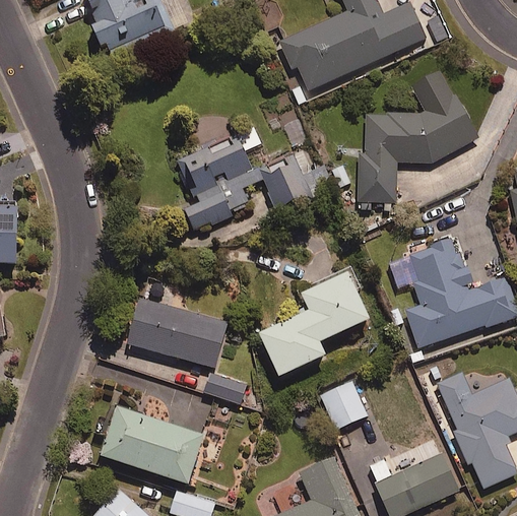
[(86,0),(98,23),(92,25),(102,45),(105,44),(112,57),(188,22),(177,0),(86,0)]
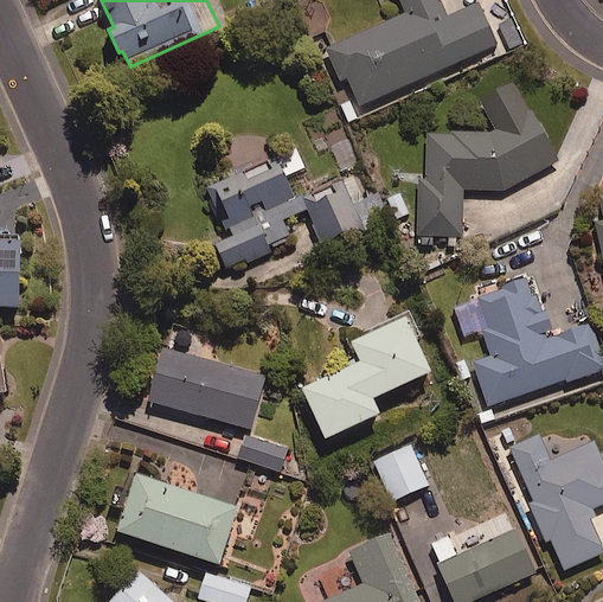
[(399,0),(405,13),(326,49),(340,81),(347,77),(359,106),(496,45),(478,2),(447,17),(438,0),(399,0)]
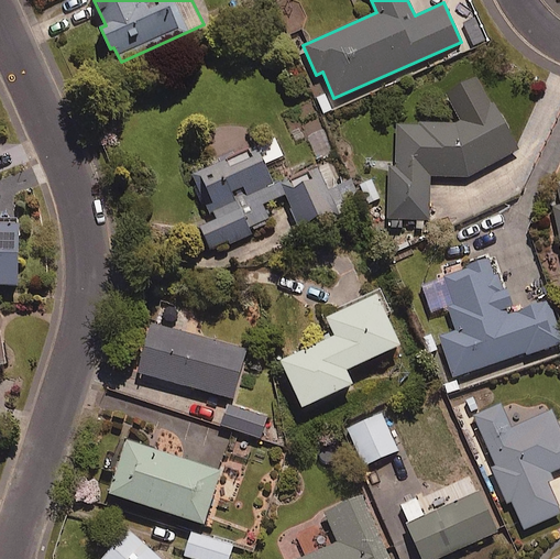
[(518,150),(481,77),(449,94),(456,122),(395,121),(394,166),(390,166),(388,226),(401,226),(401,218),(427,219),(428,175),(468,176),(518,150)]
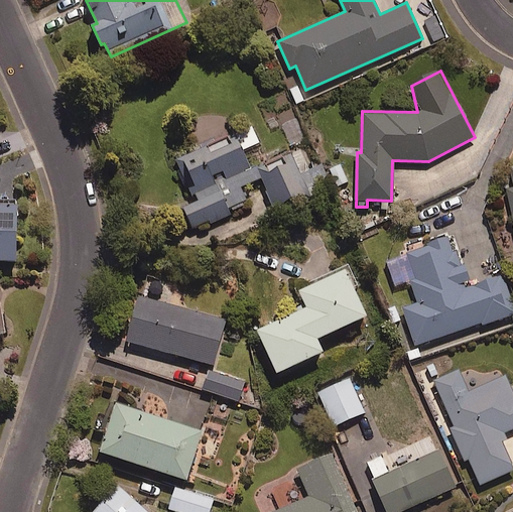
[(251,170),(236,134),(175,158),(194,202),(184,205),(194,229),(233,213),(231,208),(247,201),(241,185),(260,177),(273,209),(308,195),(296,165),(302,162),(297,150),(251,170)]
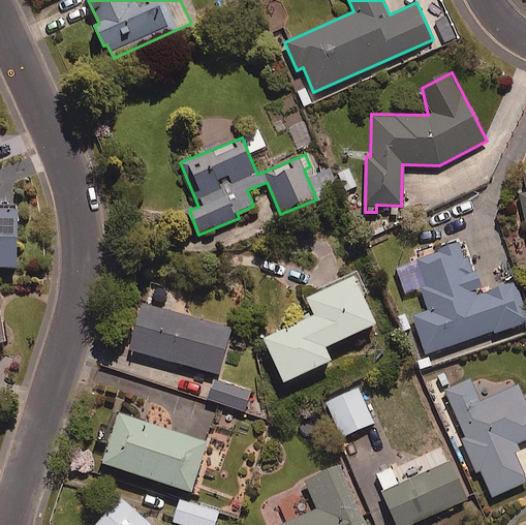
[(525,170),(520,172),(525,191),(517,193),(525,234),(525,170)]
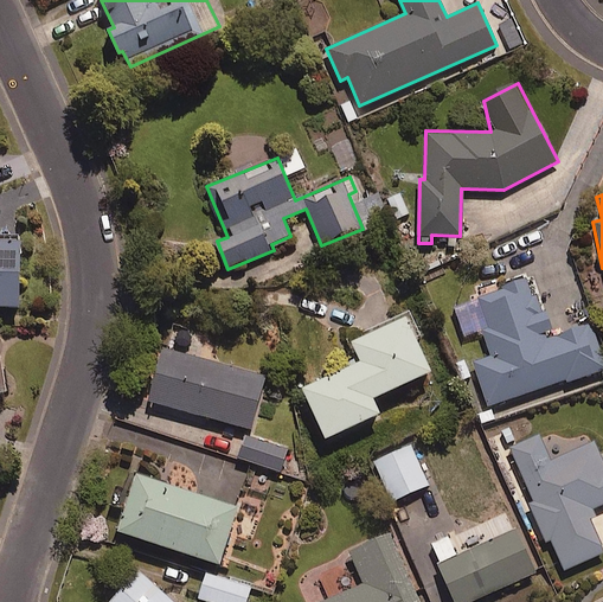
[(0,307),(24,308),(24,244),(0,243),(0,307)]
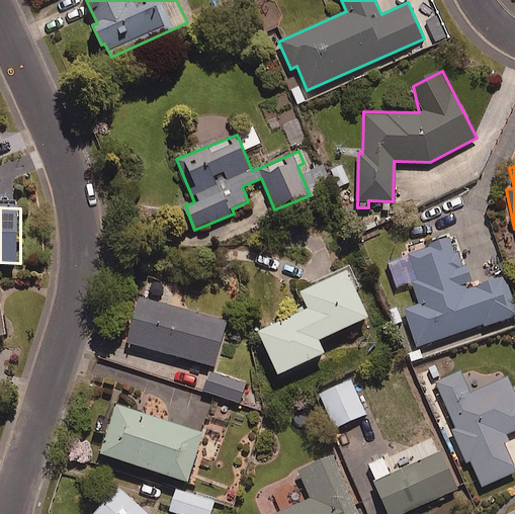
[(467,289),(450,238),(407,253),(416,278),(411,280),(419,304),(404,309),(417,346),(514,312),(503,277),(467,289)]
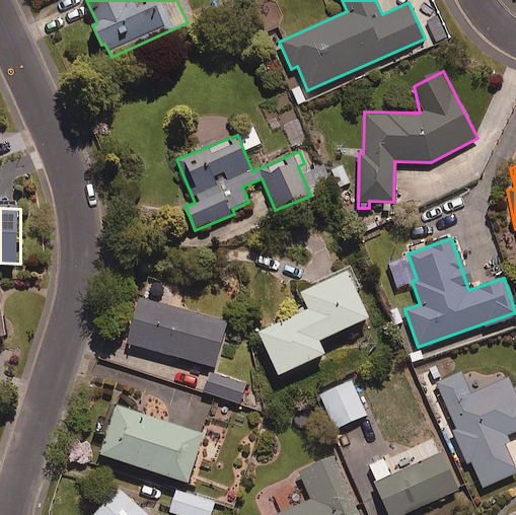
[(370,321),(348,273),(302,294),(310,312),(261,335),(281,378),(326,357),(320,344),(370,321)]
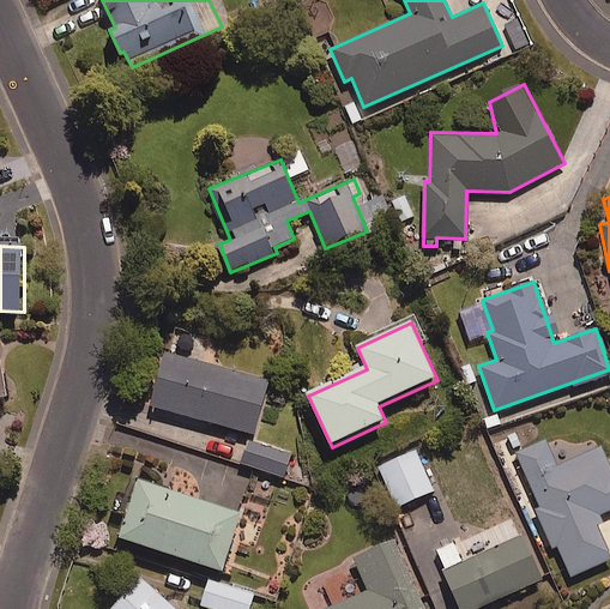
[(269,380),(165,353),(151,406),(254,434),(269,380)]
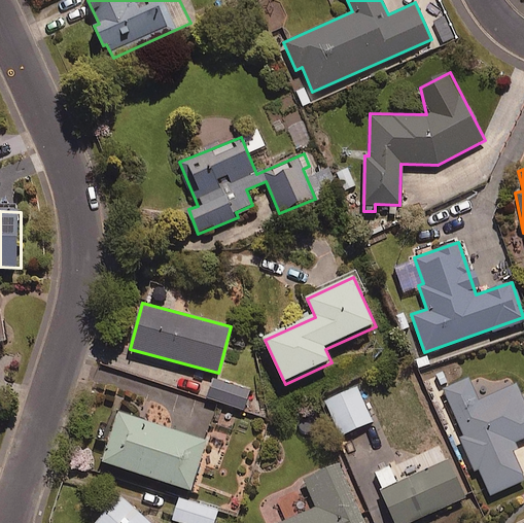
[(480,398),(469,376),(443,388),(463,436),(459,437),(474,471),(478,468),(489,495),(523,479),(509,444),(523,437),(523,401),(516,383),(480,398)]
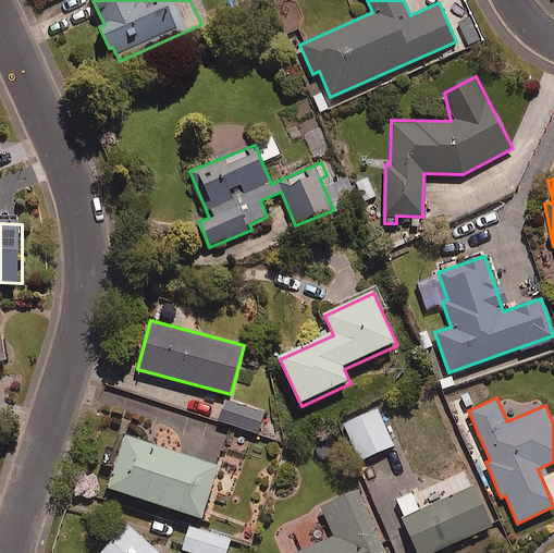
[(263,412),(226,400),(219,420),(257,432),(263,412)]
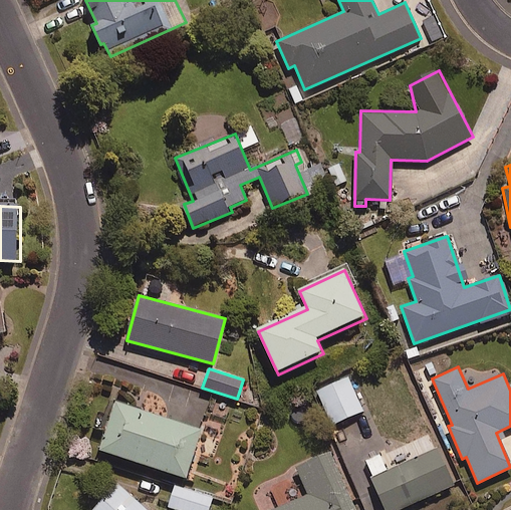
[(362,411),(347,376),(319,390),(334,423),(362,411)]
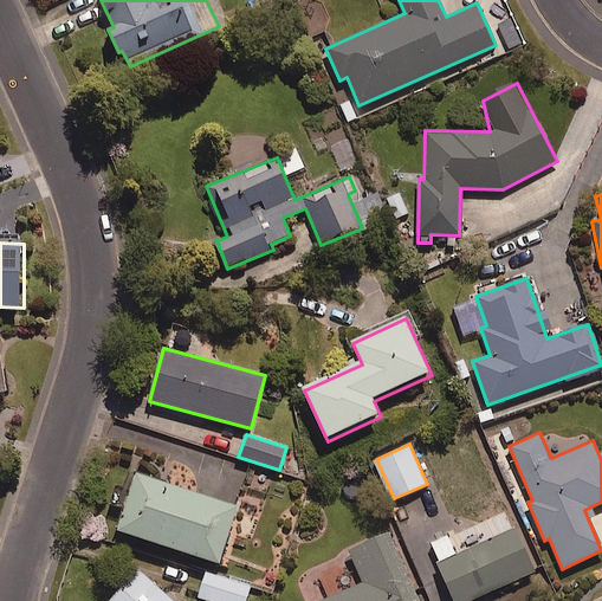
[(239,510),(137,477),(118,534),(221,567),(239,510)]
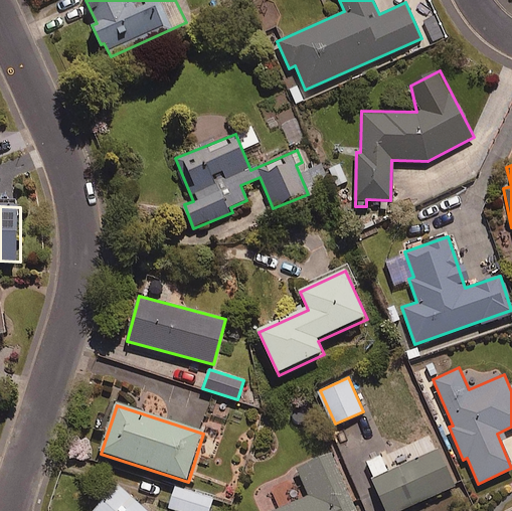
[(398,510),(455,486),(438,449),(387,471),(380,455),(366,462),(378,490),(361,498),(366,510),(398,510)]
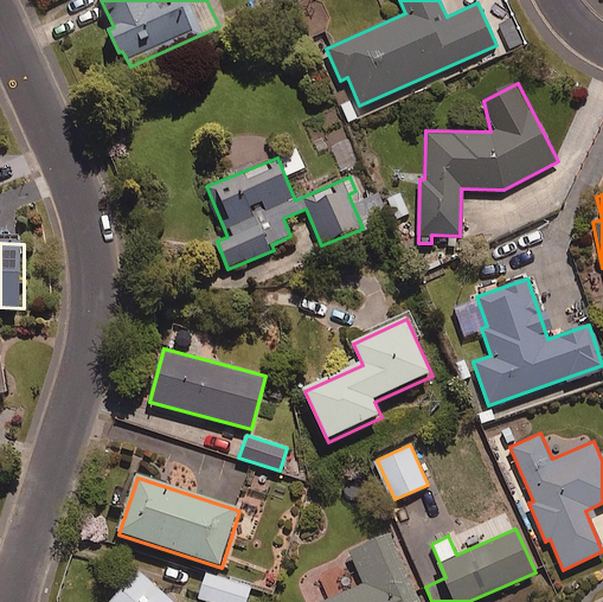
[(418,601),(392,535),(351,552),(364,586),(321,601),(418,601)]
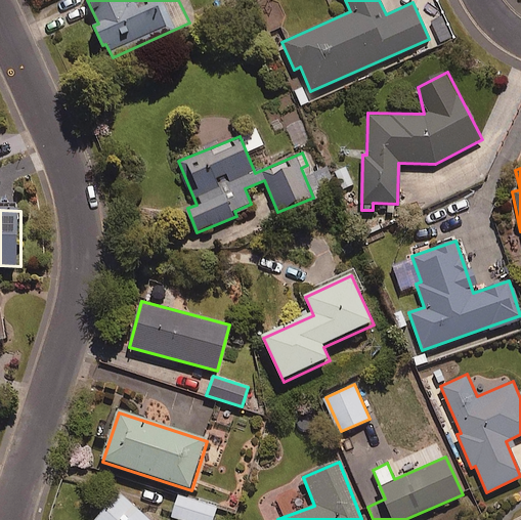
[(149,519),(119,492),(94,519),(149,519)]
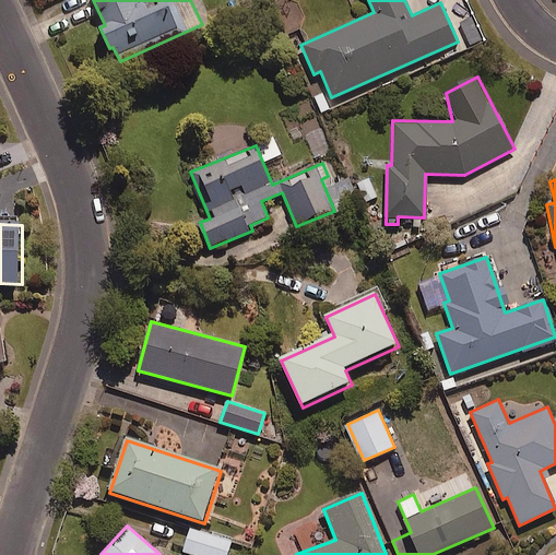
[(225,554),(231,540),(189,527),(181,551),(194,554),(225,554)]
